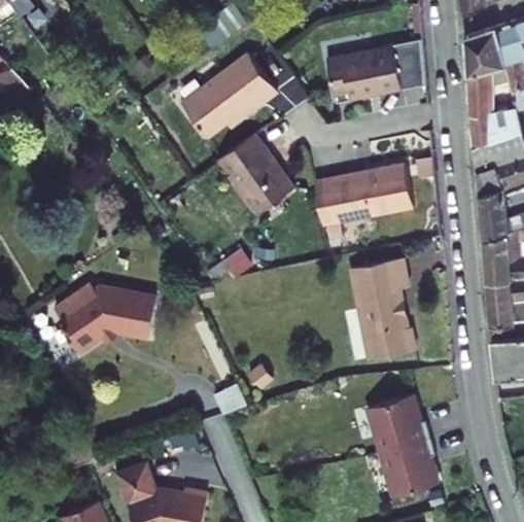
[(0,15),(1,18),(4,18),(12,11),(4,0),(0,0),(0,15)]
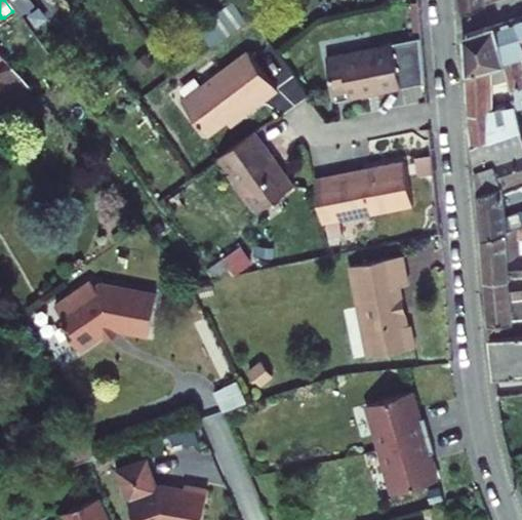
[(4,0),(12,11),(18,20),(33,8),(26,0),(44,0),(47,3),(51,0),(4,0)]
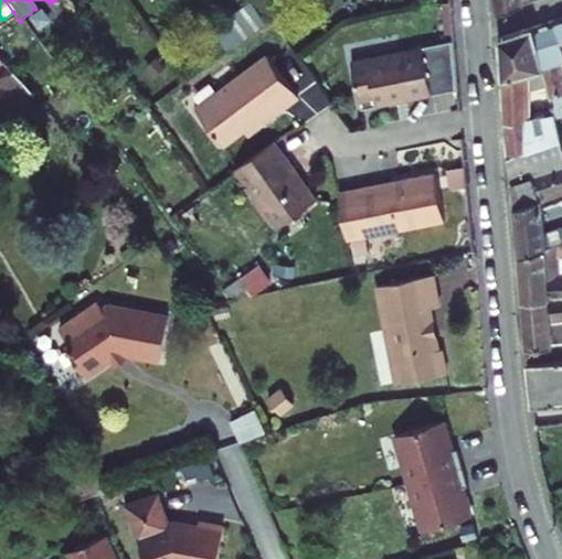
[(481,0),(483,11),(508,2),(513,0),(481,0)]
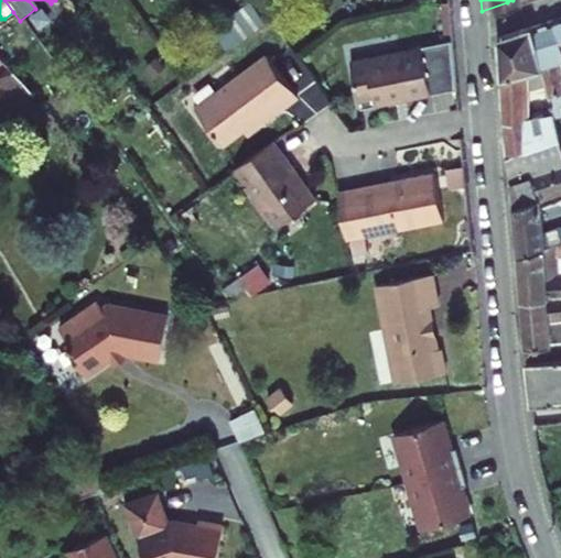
[(446,6),(439,7),(442,39),(450,37),(446,6)]
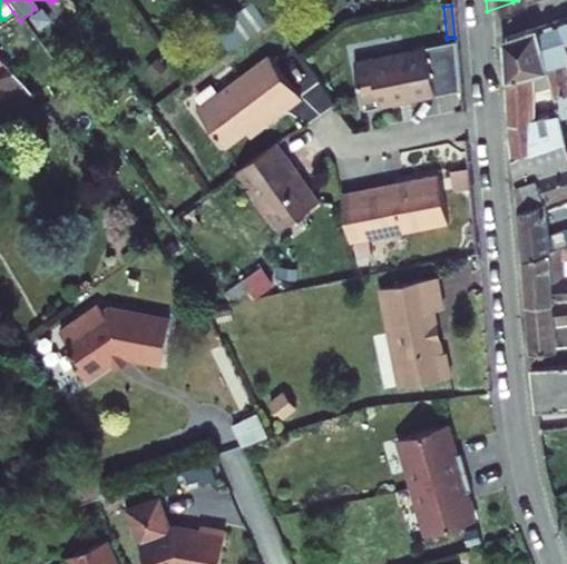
[(566,19),(555,25),(566,53),(566,19)]
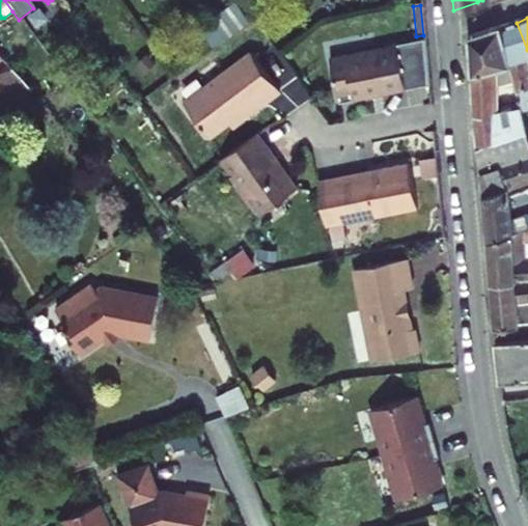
[(527,50),(517,23),(498,30),(512,84),(518,109),(519,112),(527,110),(527,50)]
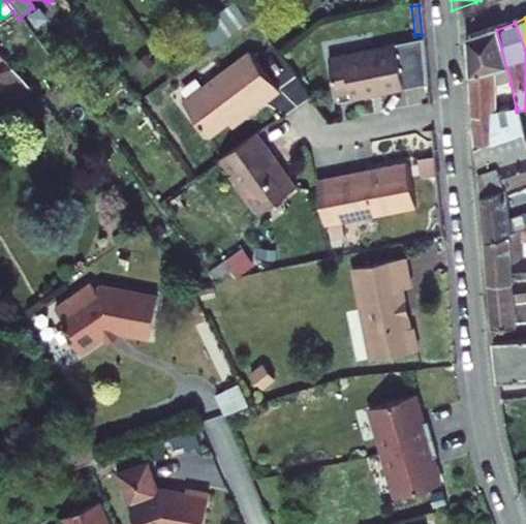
[(476,176),(525,158),(525,145),(517,112),(516,109),(491,112),(491,89),(511,84),(496,30),(466,39),(465,41),(468,122),(475,168),(476,176)]
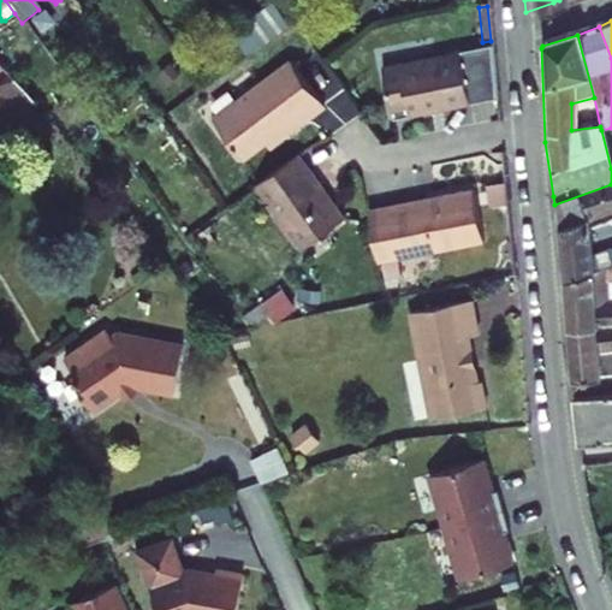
[(489,54),(375,73),(384,119),(385,126),(402,124),(494,107),(489,54)]
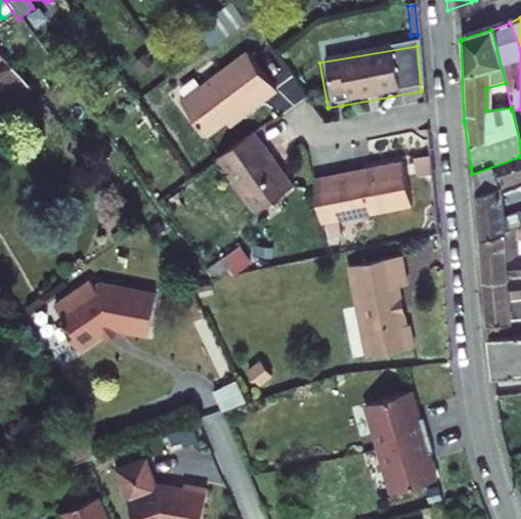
[(261,102),(274,92),(246,55),(180,104),(205,137),(258,98),(261,102)]
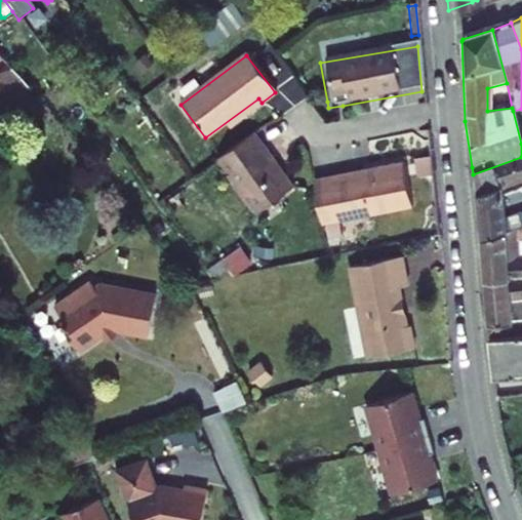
[(6,65),(0,70),(0,82),(6,90),(18,79),(6,65)]
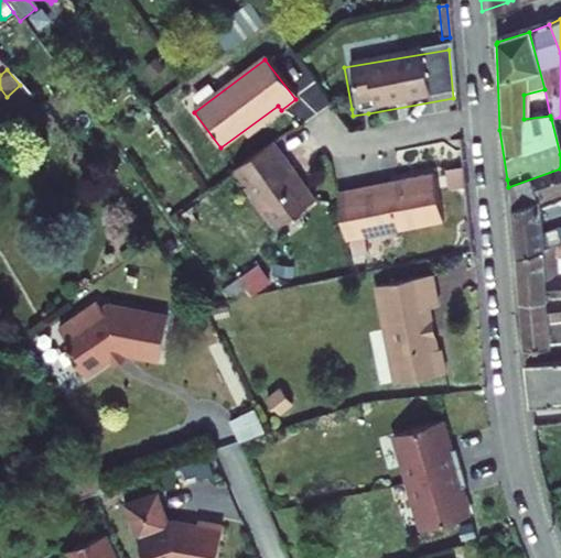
[(30,97),(20,85),(7,97),(17,108),(30,97)]
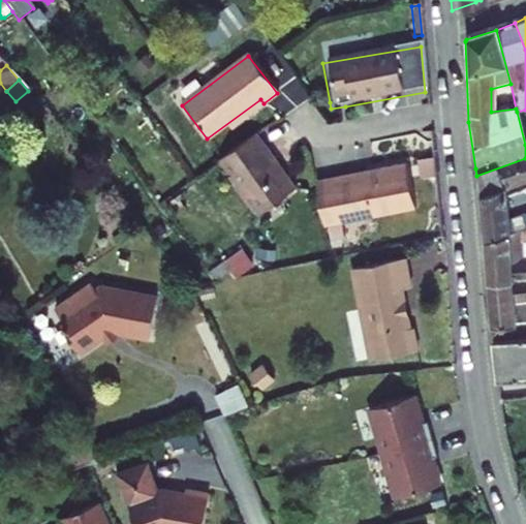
[(264,103),(260,99),(207,139),(211,143),(264,103)]
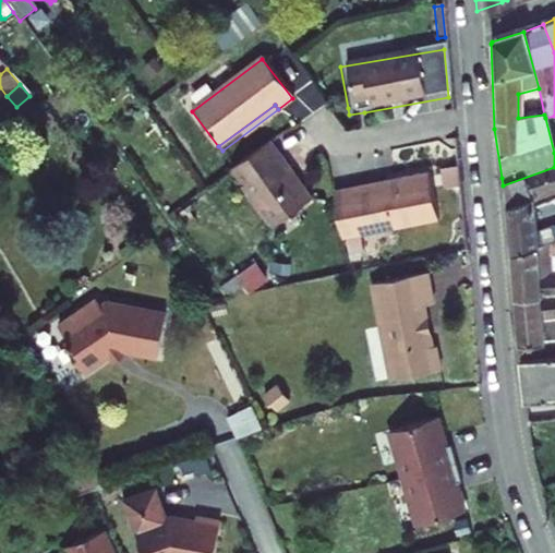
[(270,229),(310,201),(268,142),(229,170),(270,229)]
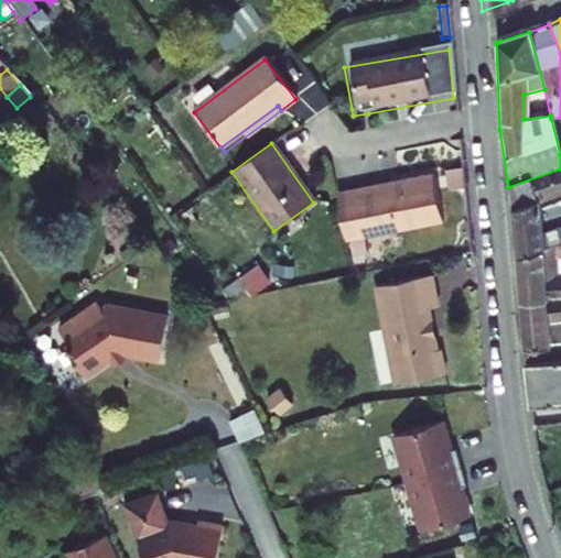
[(446,193),(465,189),(463,168),(443,172),(446,193)]
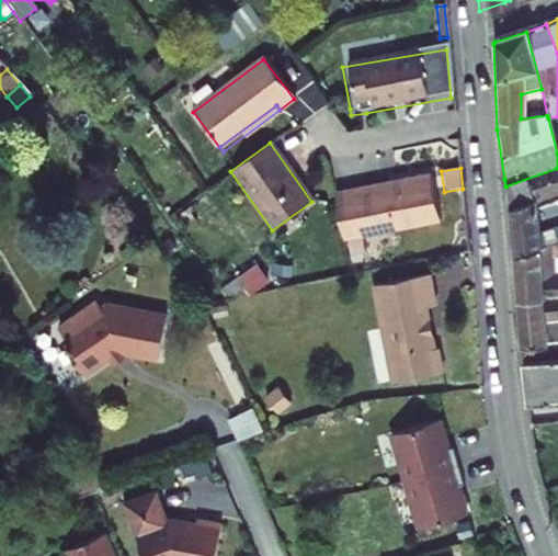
[(557,168),(505,186),(510,222),(535,212),(534,202),(557,193),(557,168)]
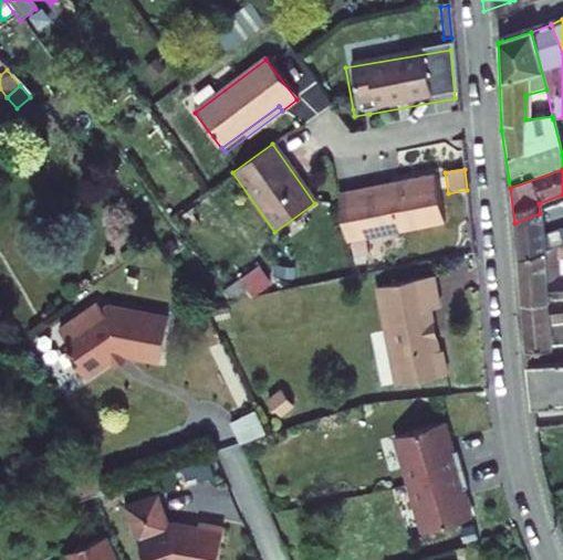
[(364,241),(444,225),(434,177),(400,183),(402,191),(339,203),(346,244),(350,243),(352,259),(367,256),(364,241)]
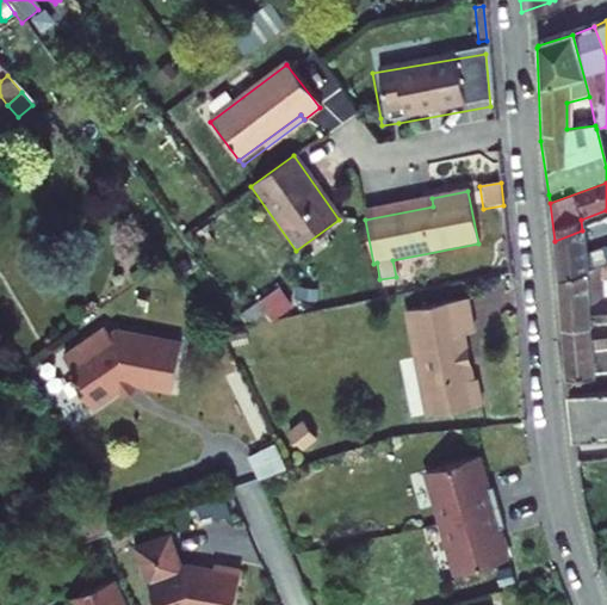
[(433,207),(432,198),(363,211),(365,220),(433,207)]
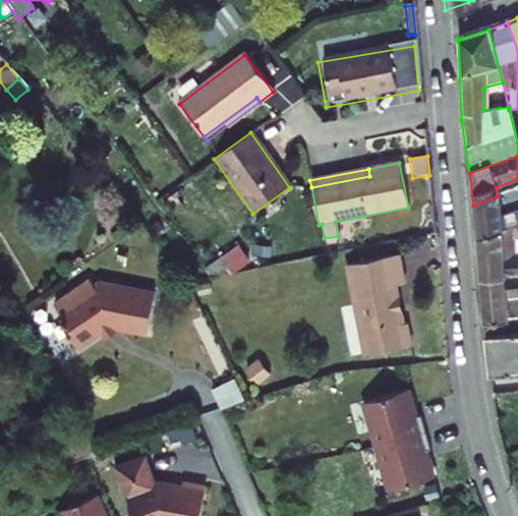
[(475,240),(517,227),(517,213),(500,220),(498,207),(505,206),(504,194),(497,196),(473,206),(475,240)]
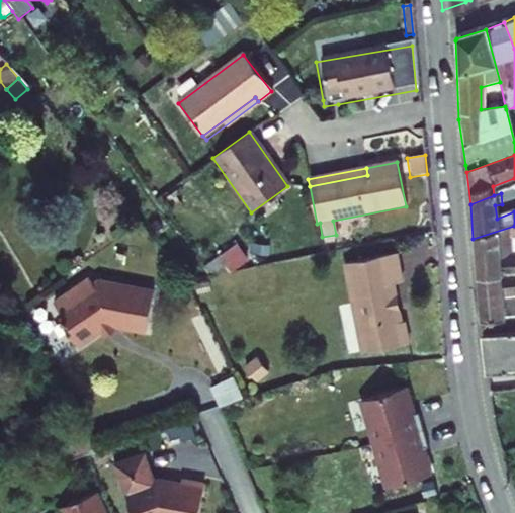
[(514,226),(473,239),(476,280),(514,276),(514,254),(512,255),(510,239),(514,238),(514,226)]
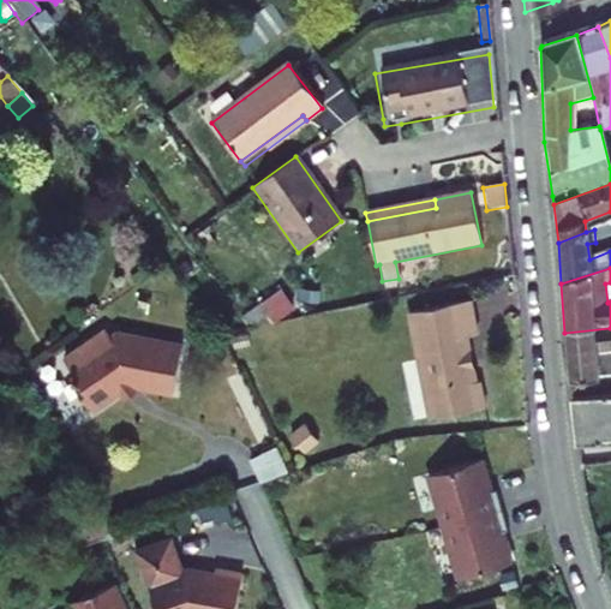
[(393,285),(395,299),(415,296),(413,281),(393,285)]
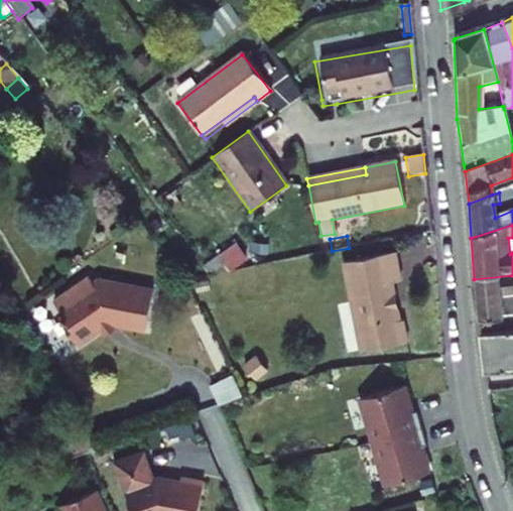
[(359,353),(408,344),(404,322),(401,322),(393,284),(397,283),(392,254),(342,264),(347,291),(350,290),(355,316),(352,316),(359,353)]
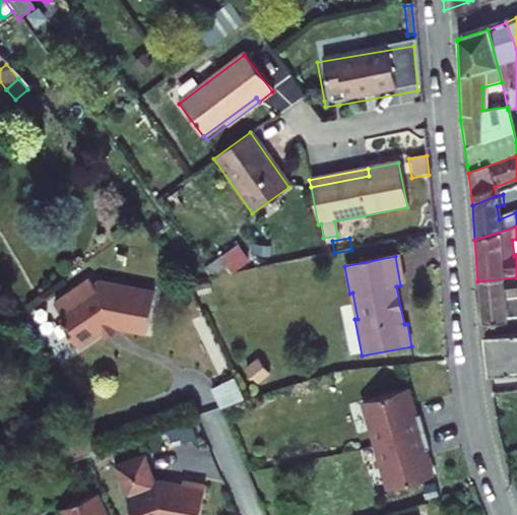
[(209,280),(232,274),(221,259),(202,272),(209,280)]
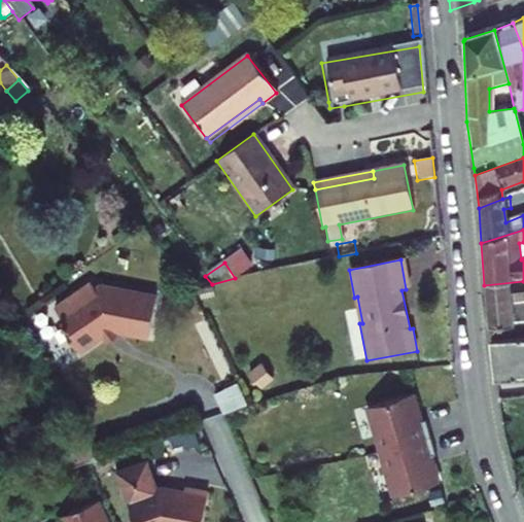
[(523,281),(484,285),(489,343),(523,340),(523,281)]
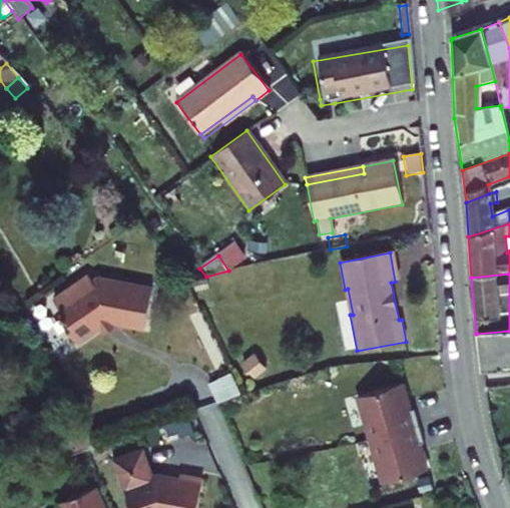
[(88,279),(53,303),(63,318),(59,320),(77,346),(100,330),(100,328),(107,323),(144,330),(151,290),(97,281),(92,285),(88,279)]
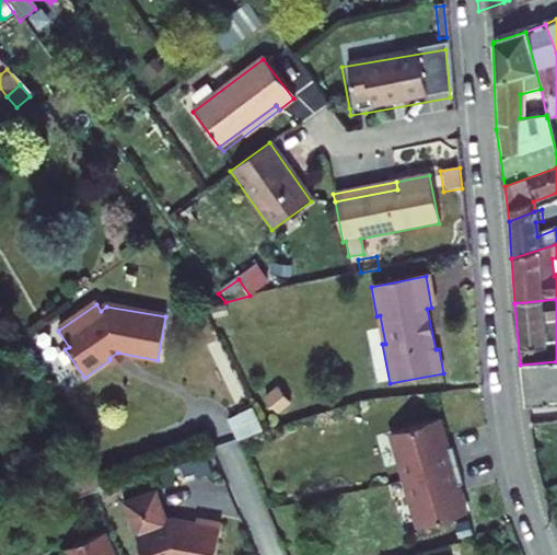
[(556,361),(520,365),(525,407),(556,404),(556,361)]
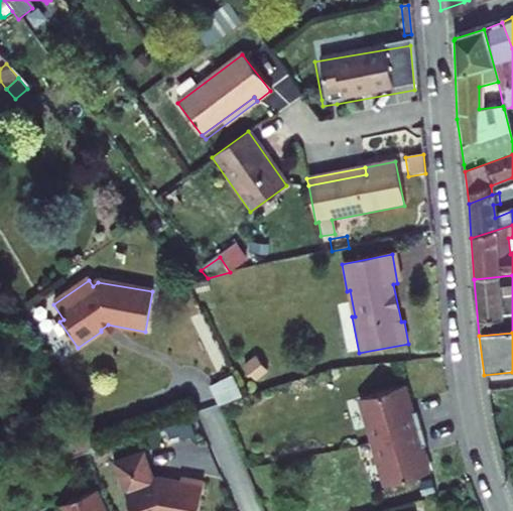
[(264,374),(253,360),(242,370),(253,383),(264,374)]
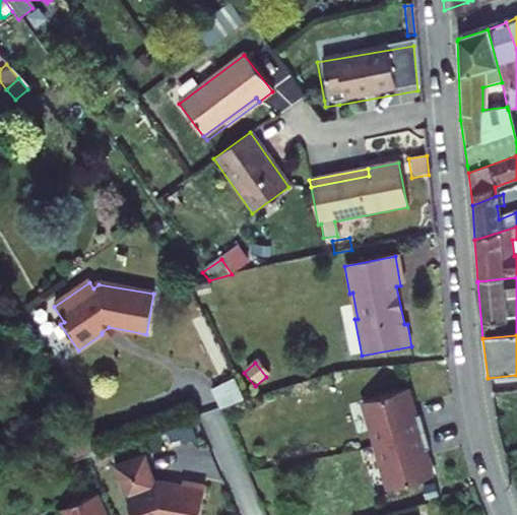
[(361,405),(373,449),(424,435),(418,417),(413,419),(405,392),(361,405)]
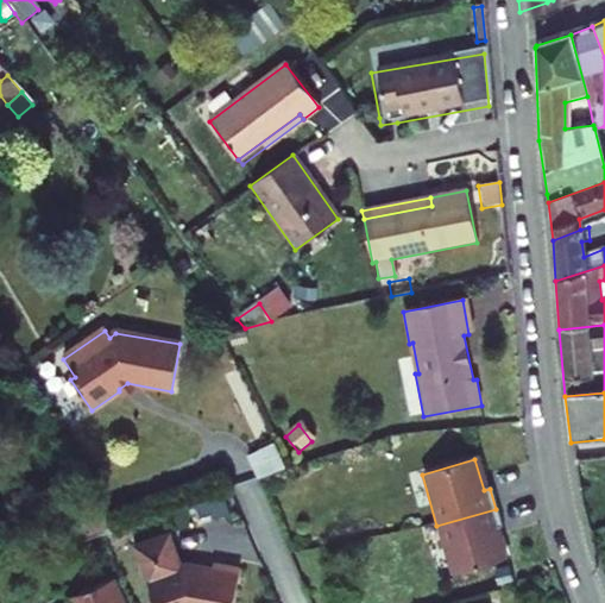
[(436,526),(452,577),(504,561),(495,531),(500,528),(496,509),(436,526)]
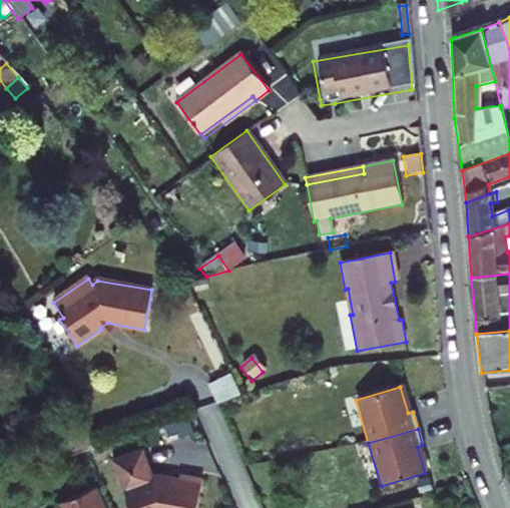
[(111,463),(118,480),(145,469),(138,452),(111,463)]
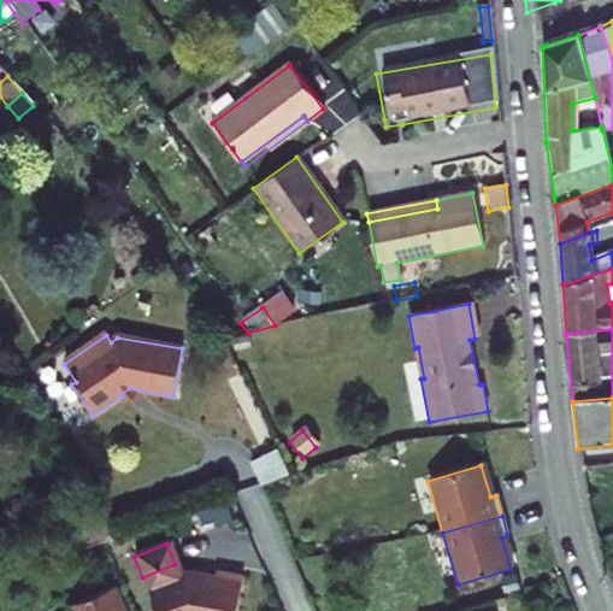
[(183,585),(175,564),(142,577),(157,610),(235,610),(241,581),(213,576),(212,583),(186,580),(183,585)]
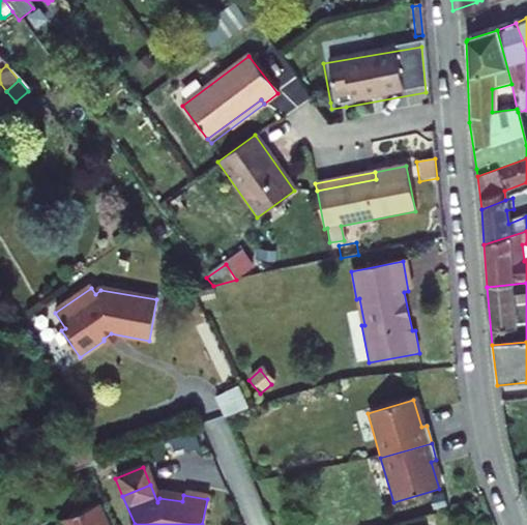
[(107,524),(98,505),(59,522),(60,524),(107,524)]
